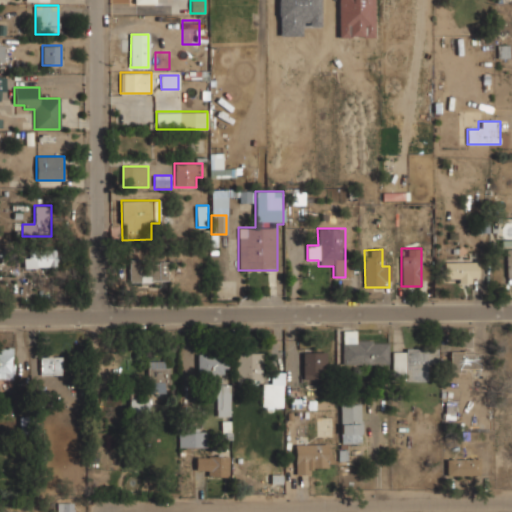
[(23,267),(56,267),(56,250),(23,250),(23,267)]
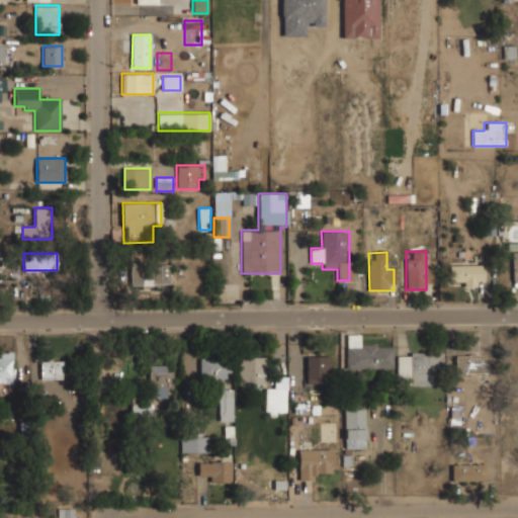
[(170,264),(131,264),(131,284),(170,284),(170,264)]
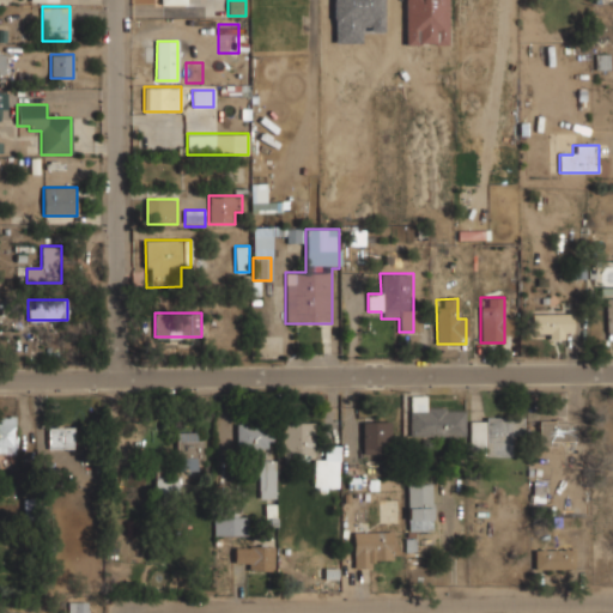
[(572,337),(572,313),(533,313),(533,337),(572,337)]
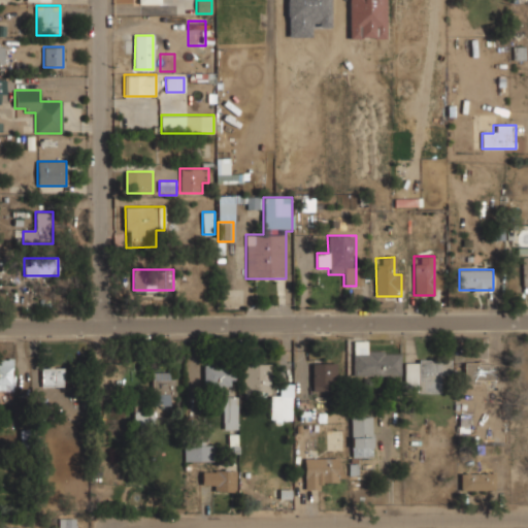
[(400,375),(400,353),(367,353),(367,341),(354,341),(354,375),(400,375)]
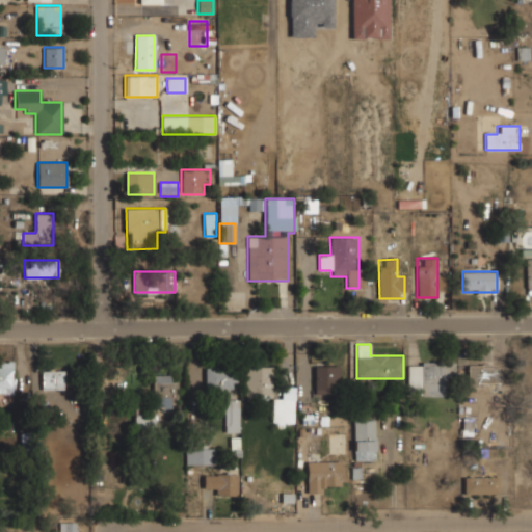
[(16,362),(0,361),(0,394),(15,394),(16,362)]
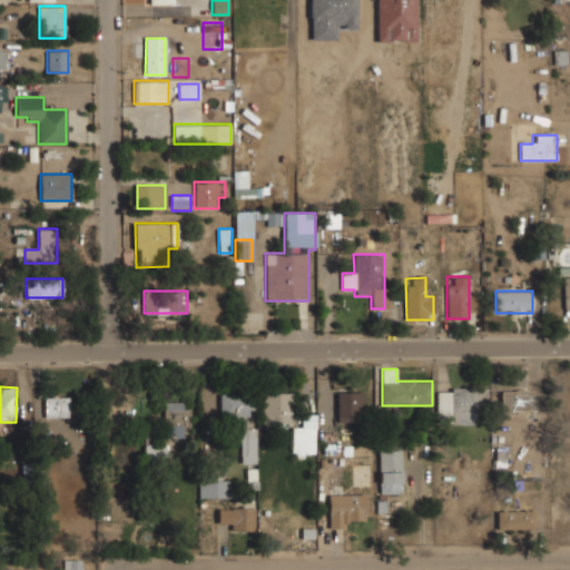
[(438,423),(475,423),(475,402),(485,402),(485,389),(438,390),(438,423)]
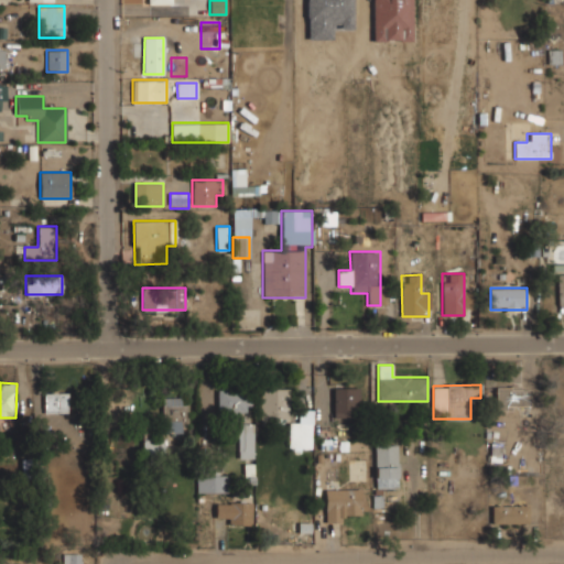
[(496,410),(530,410),(530,387),(496,387),(496,410)]
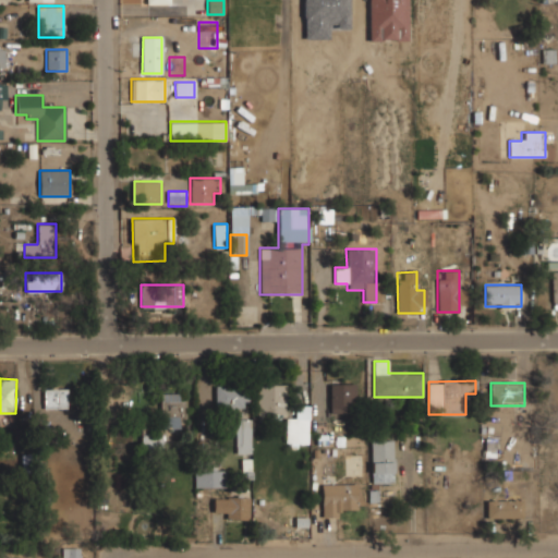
[(257,415),(286,415),(286,384),(257,384),(257,415)]
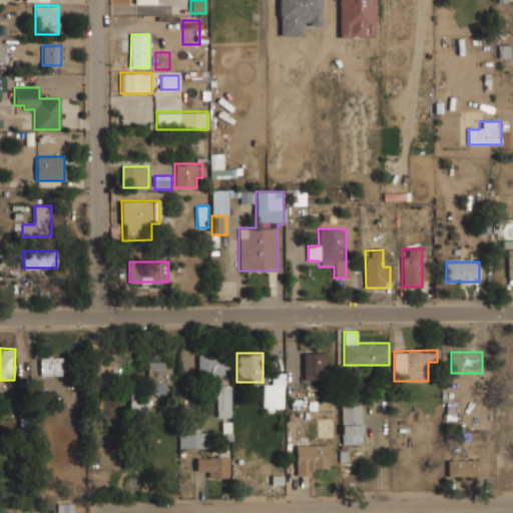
[(327,353),(303,353),(303,380),(327,380),(327,353)]
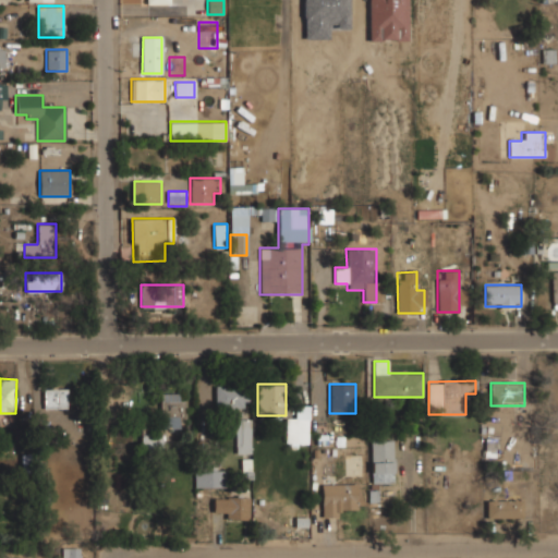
[(215,409),(245,409),(245,386),(215,386),(215,409)]
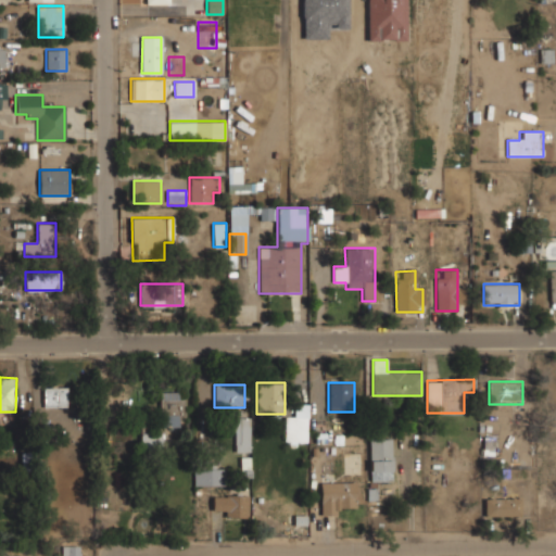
[(67,388),(43,388),(43,406),(67,406),(67,388)]
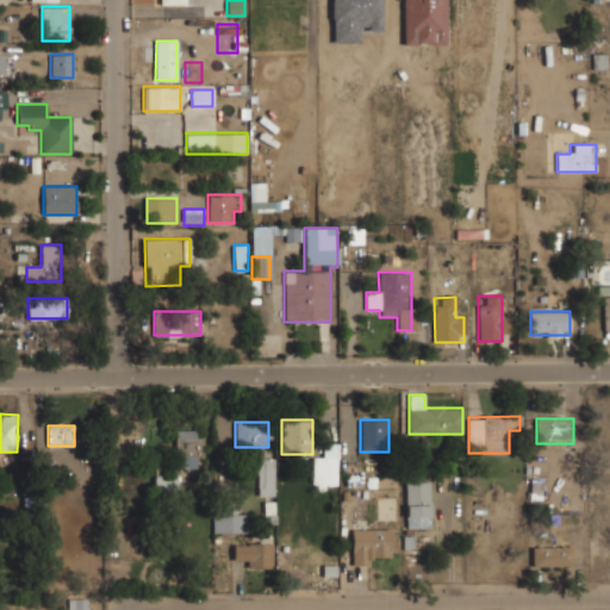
[(111,429),(111,446),(143,446),(143,429),(111,429)]
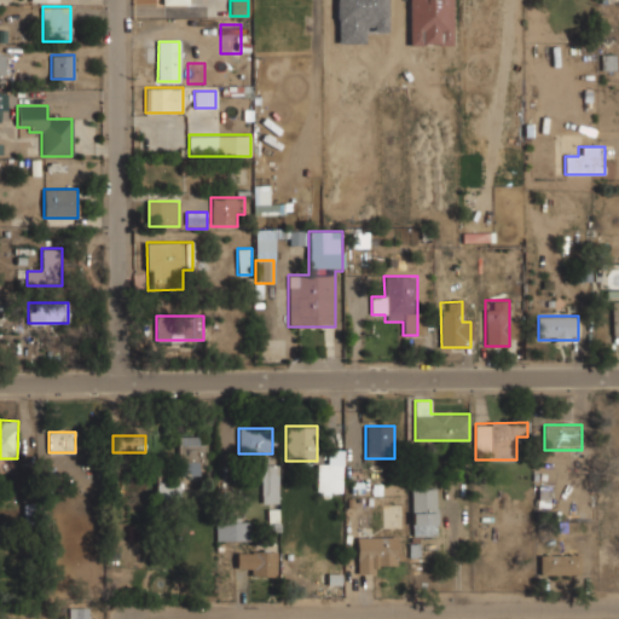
[(179,474),(204,474),(204,437),(179,437),(179,474)]
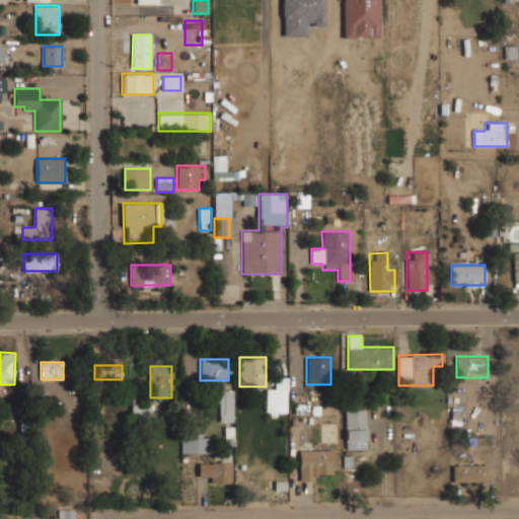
[(287,379),(276,379),(276,390),(266,390),(266,412),(287,412),(287,379)]
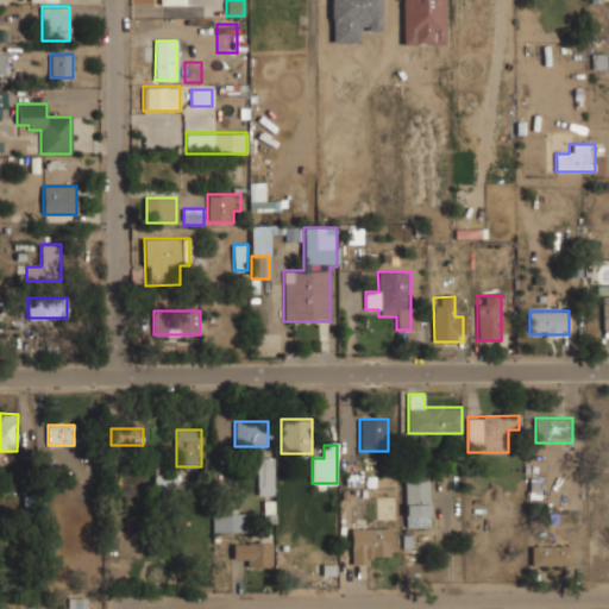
[(274,457),(257,457),(257,495),(274,495),(274,457)]
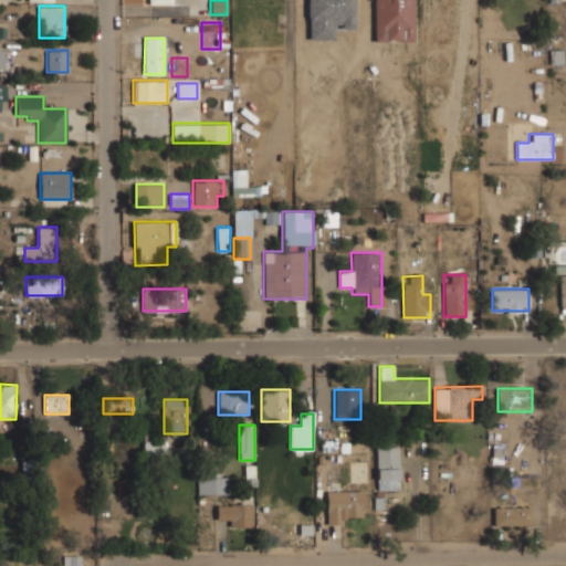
[(165,453),(165,442),(145,442),(145,453),(165,453)]
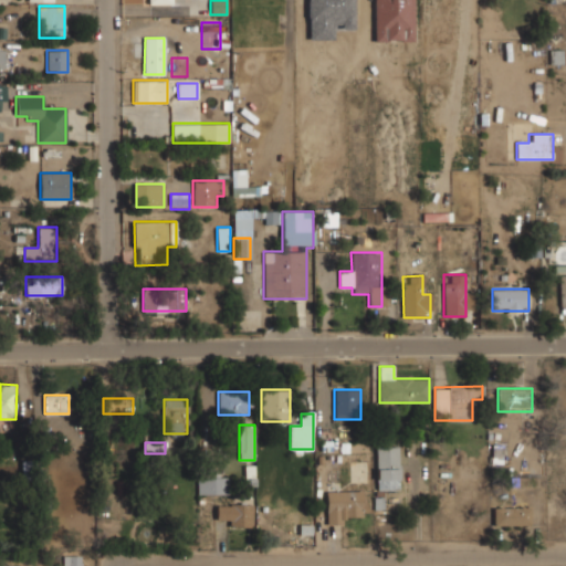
[(399,446),(376,446),(376,490),(399,490),(399,446)]
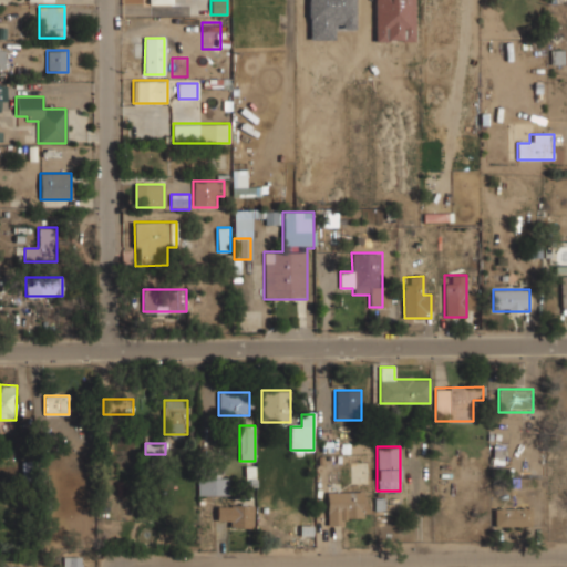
[(48,512),(48,462),(22,462),(22,512),(48,512)]
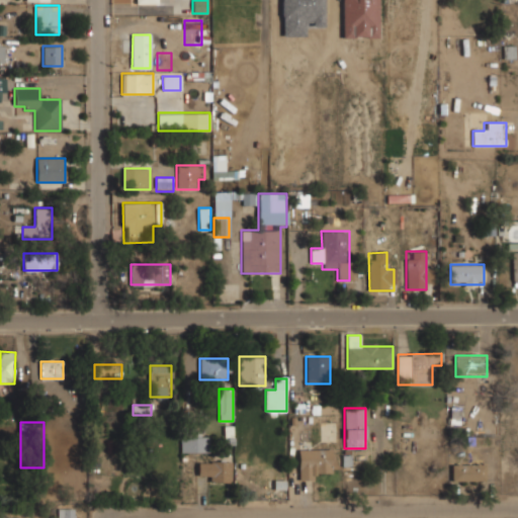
[(181,436),(181,452),(208,452),(208,436),(181,436)]
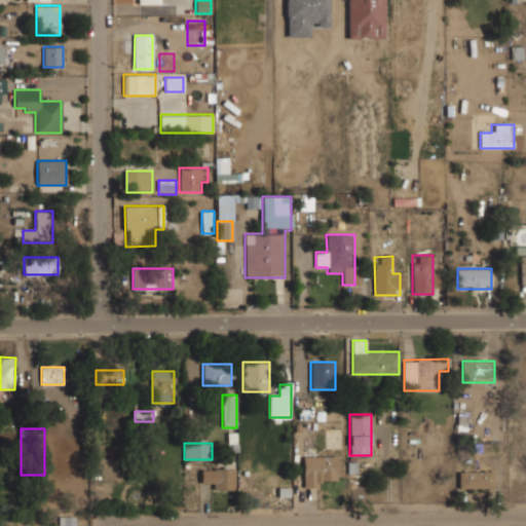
[(337,456),(303,456),(303,488),(322,488),(322,478),(337,478),(337,456)]
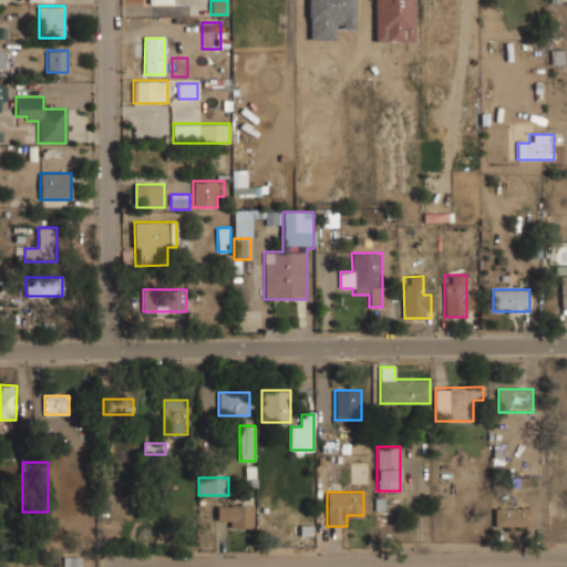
[(229,528),(253,528),(253,504),(229,504),(229,528)]
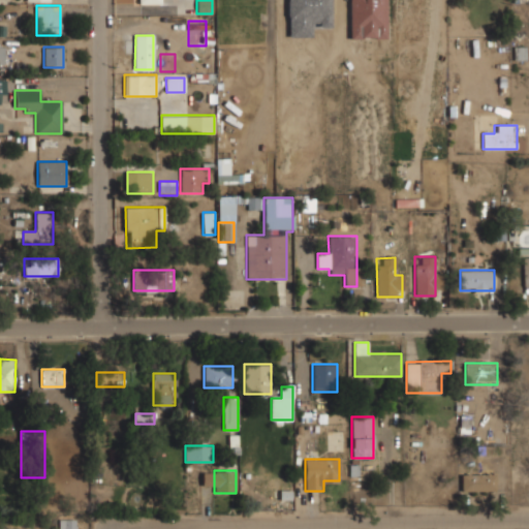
[(496,491),(496,473),(462,473),(462,491),(496,491)]
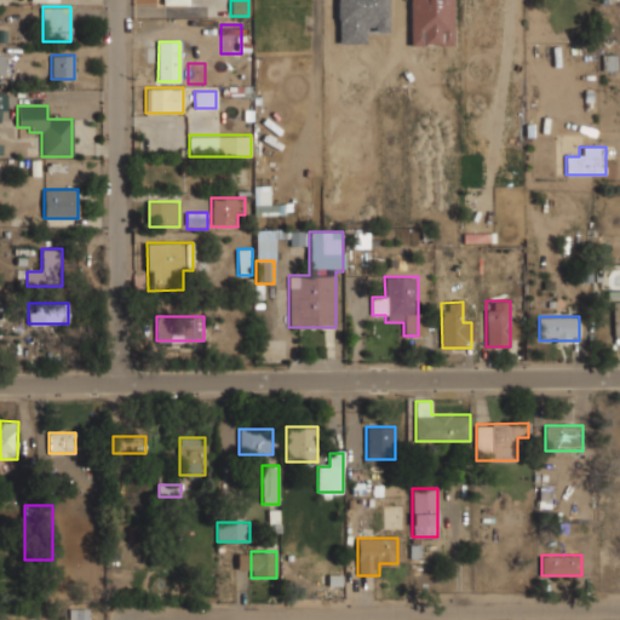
[(93,619),(93,609),(69,609),(69,619),(93,619)]
